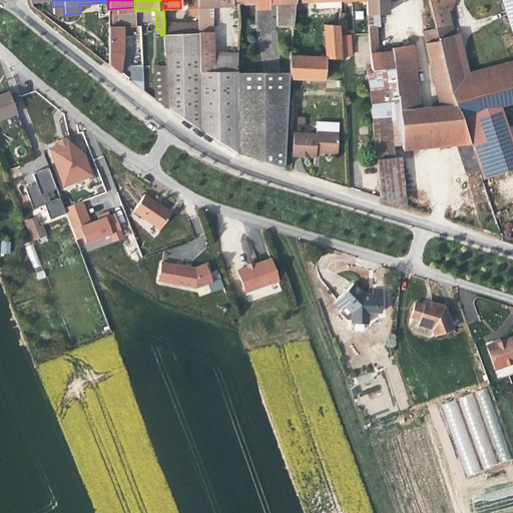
[(231,0),(196,0),(197,2),(197,16),(198,22),(198,33),(198,130),(237,153),(237,73),(237,72),(237,53),(213,53),(212,6),(231,5),(231,4),(231,0)]
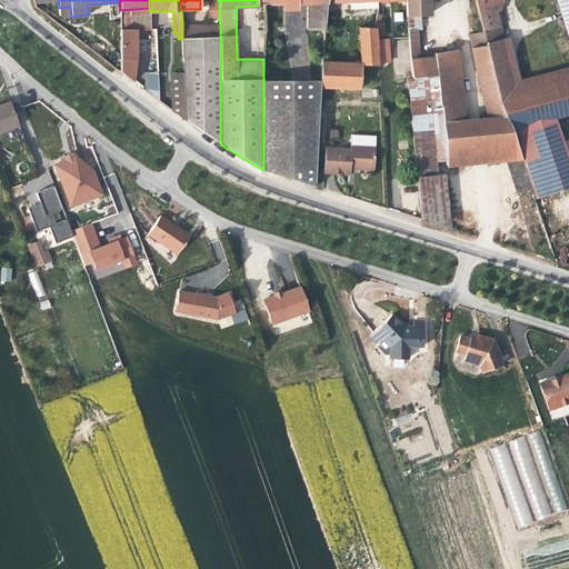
[(257,0),(257,5),(298,3),(298,5),(308,3),(309,28),(326,28),(327,10),(328,0),(257,0)]
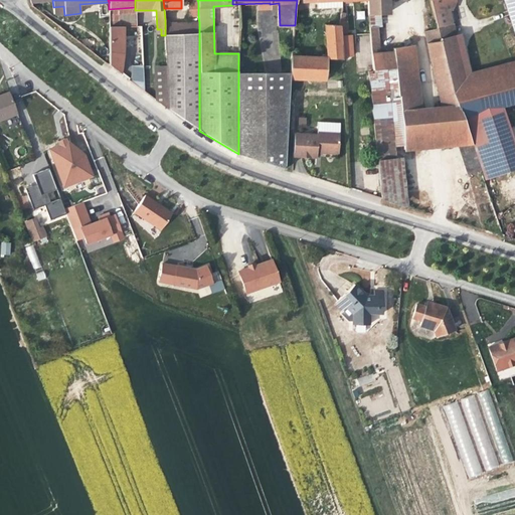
[(341,0),(302,0),(302,2),(317,1),(318,9),(342,8),(341,0)]
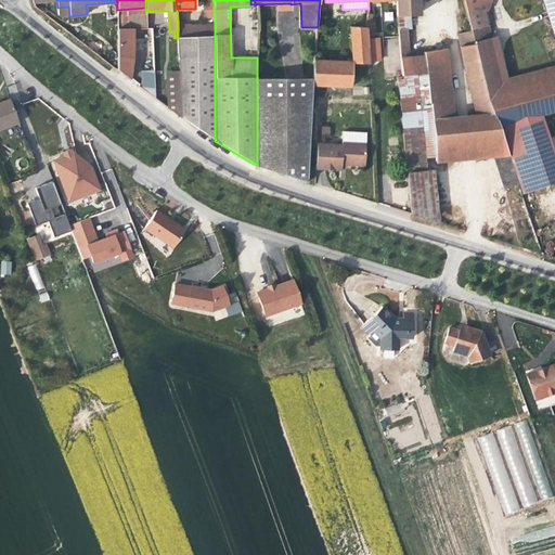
[(396,0),(397,15),(410,14),(420,14),(418,0),(396,0)]
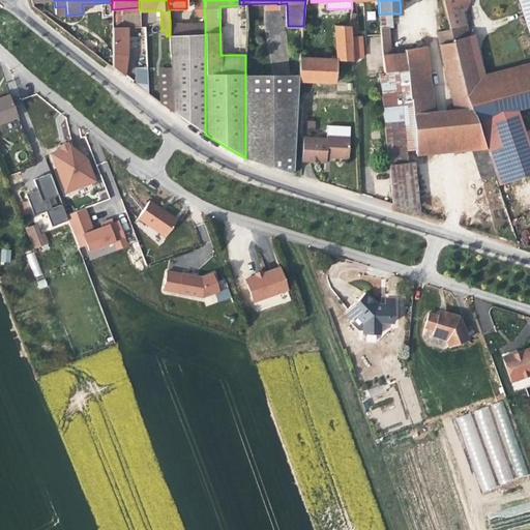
[(529,0),(441,0),(448,27),(465,24),(462,10),(459,7),(457,0),(519,0),(529,33),(529,72),(479,87),(467,36),(451,40),(464,92),(464,93),(470,109),(474,121),(517,110),(529,106),(529,0)]
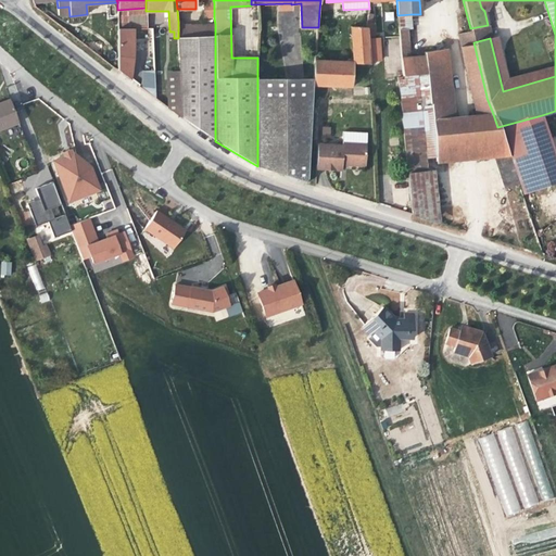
[(214,17),(214,2),(205,2),(203,7),(203,19),(214,17)]
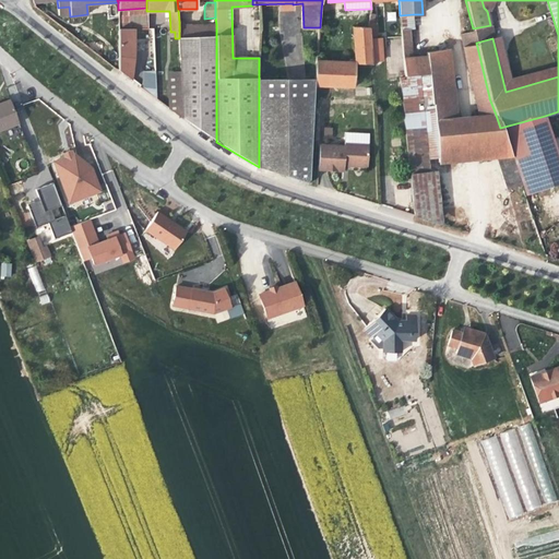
[(146,8),(118,10),(118,28),(133,28),(147,28),(146,11),(146,8)]
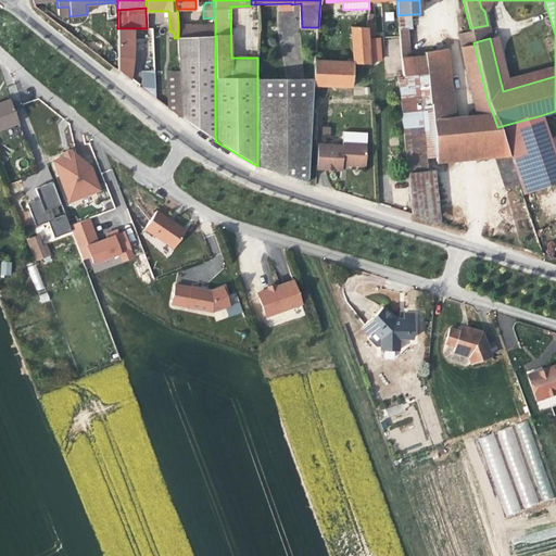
[(393,12),(384,12),(386,21),(394,20),(393,12)]
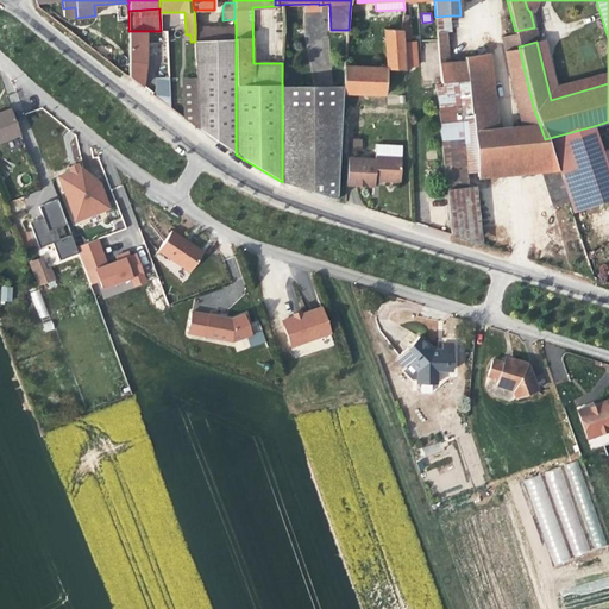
[(450,16),(435,17),(438,54),(449,52),(446,32),(451,32),(450,16)]
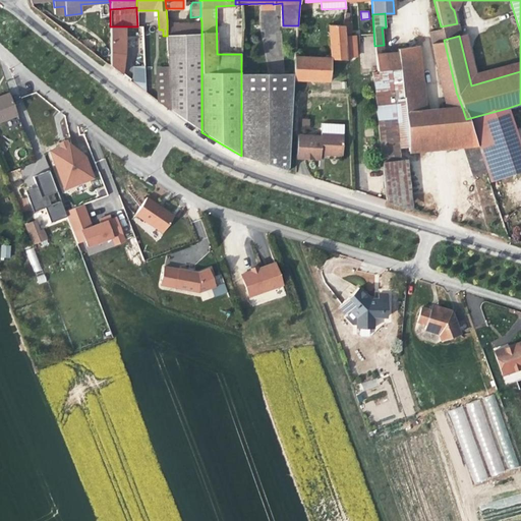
[(201,34),(201,22),(167,24),(167,35),(173,35),(201,34)]
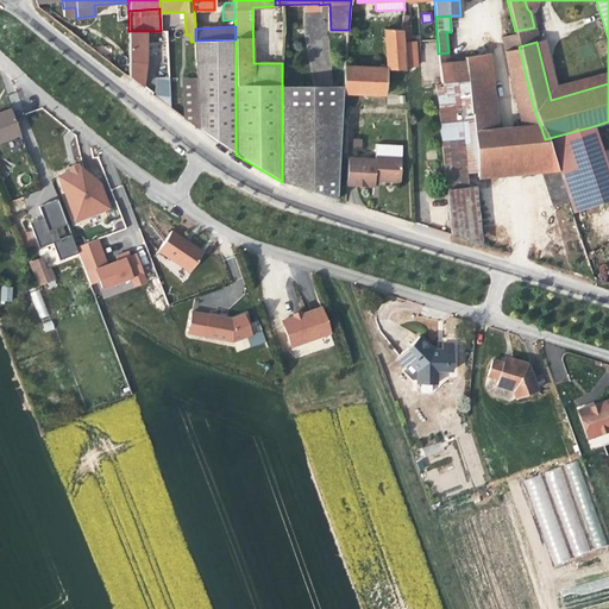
[(534,27),(515,31),(516,35),(519,46),(537,42),(534,27)]
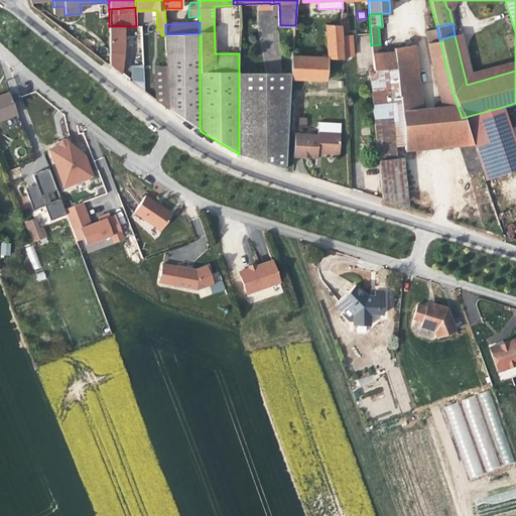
[(342,36),(341,24),(326,25),(329,57),(292,56),(290,74),(290,79),(327,81),(329,58),(344,59),(342,36)]
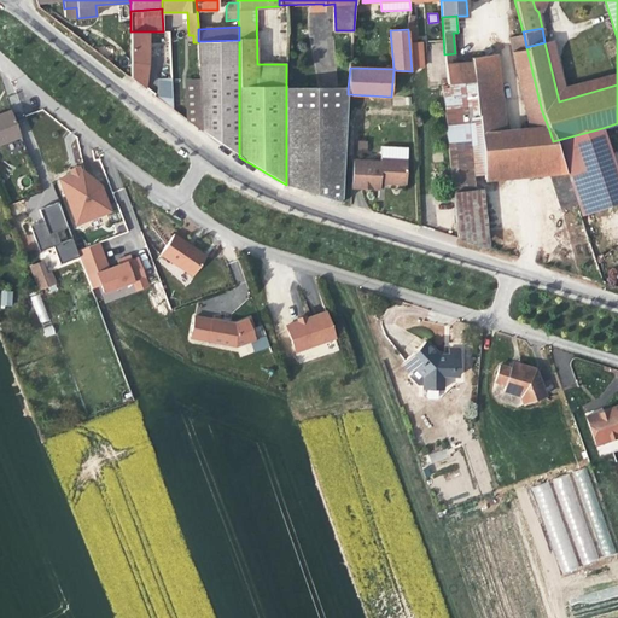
[(147,31),(130,31),(130,77),(144,88),(147,64),(147,31)]
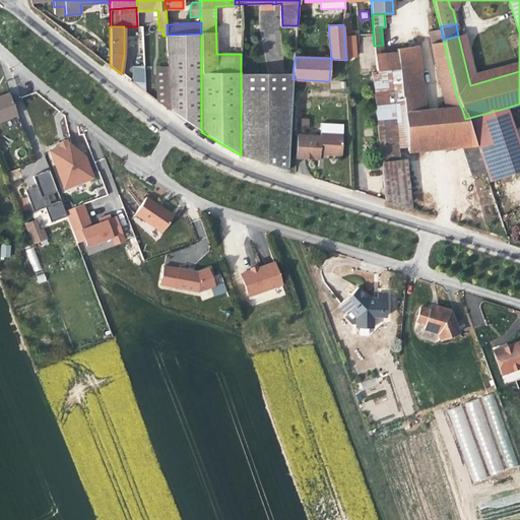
[(441,29),(429,31),(431,44),(446,108),(461,107),(455,91),(455,90),(443,40),(441,29)]
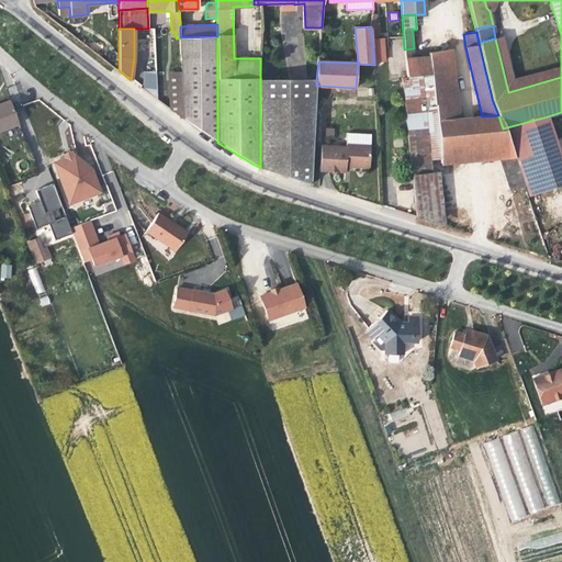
[(217,36),(187,37),(187,59),(181,59),(182,75),(183,120),(217,143),(217,36)]
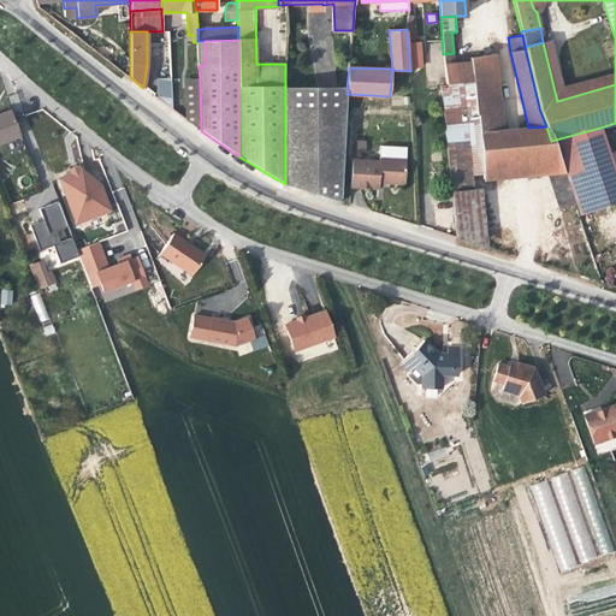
[(543,42),(557,101),(615,84),(615,72),(562,87),(551,41),(543,42)]
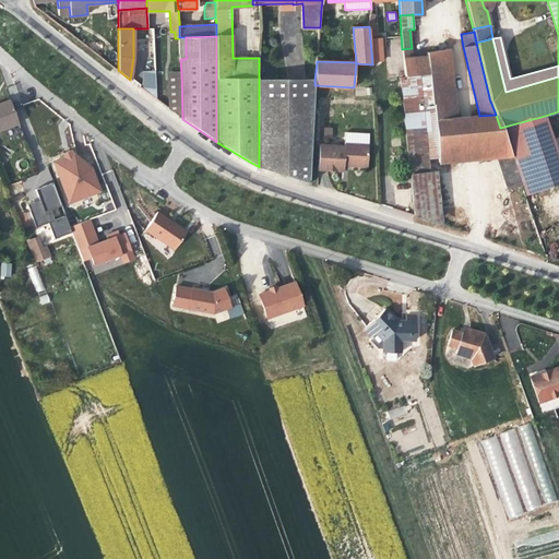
[(452,118),(444,49),(427,52),(427,57),(412,58),(412,48),(402,49),(405,76),(429,74),(432,104),(433,104),(435,120),(452,118)]
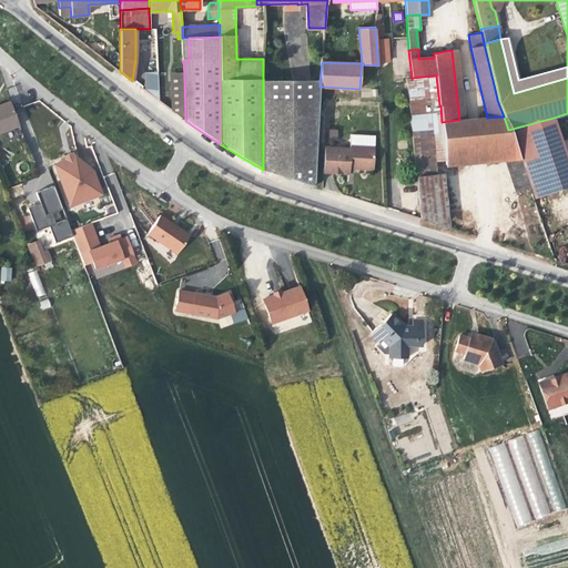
[(160,93),(159,72),(142,72),(143,94),(160,93)]
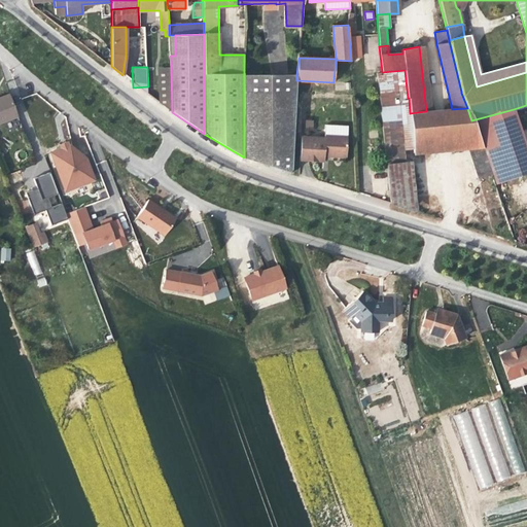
[(172,112),(171,70),(159,71),(160,102),(172,112)]
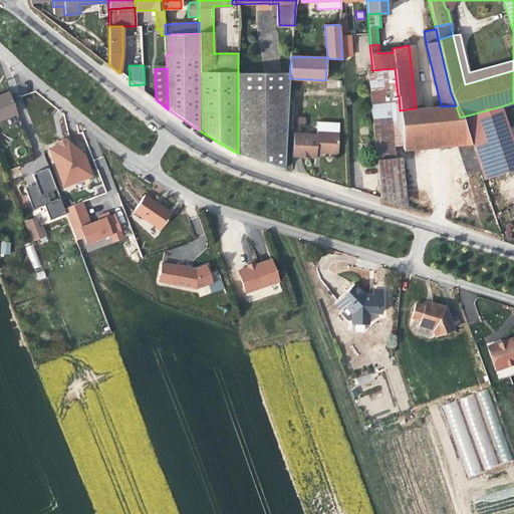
[(368,74),(380,198),(400,204),(401,158),(395,159),(393,145),(403,144),(404,151),(458,146),(461,155),(473,150),(471,144),(460,117),(456,105),(441,106),(416,108),(400,110),(399,95),(398,95),(395,68),(372,70),(372,73),(368,74)]
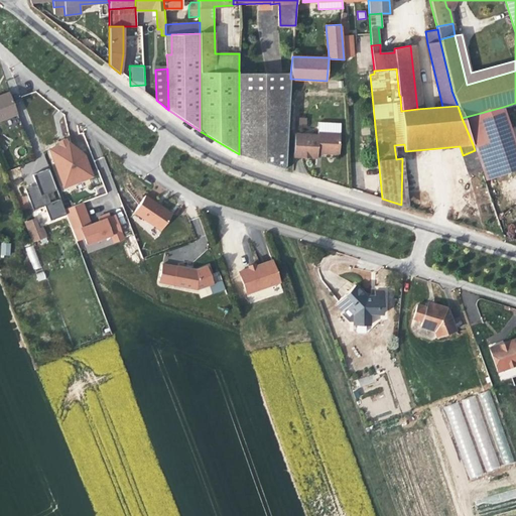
[(285,169),(290,79),(290,74),(239,74),(239,154),(285,169)]
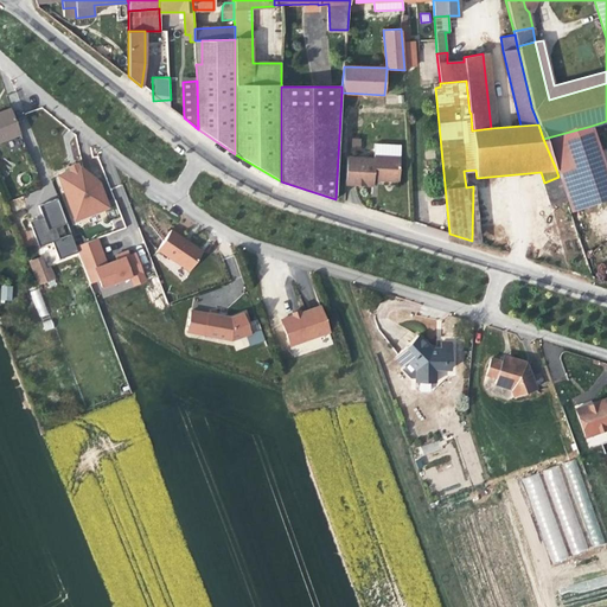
[(11,109),(0,113),(0,141),(19,134),(11,109)]
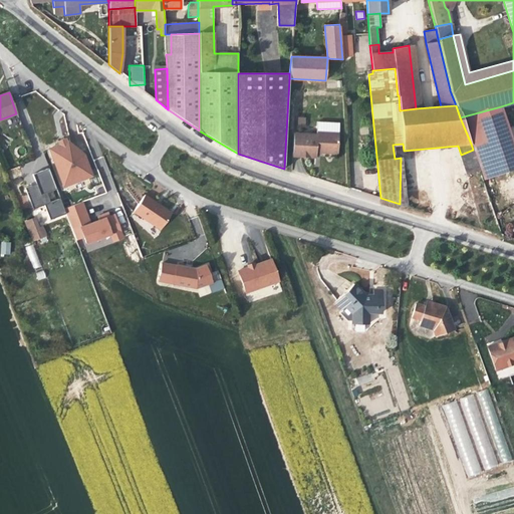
[(513,144),(501,106),(460,117),(471,144),(473,150),(479,170),(482,180),(513,169),(513,144)]
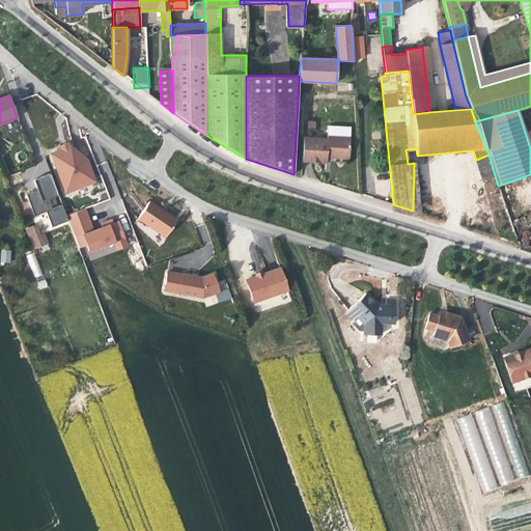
[(303,138),(302,161),(327,162),(327,160),(327,157),(330,158),(348,159),(351,128),(328,126),(327,139),(303,138)]
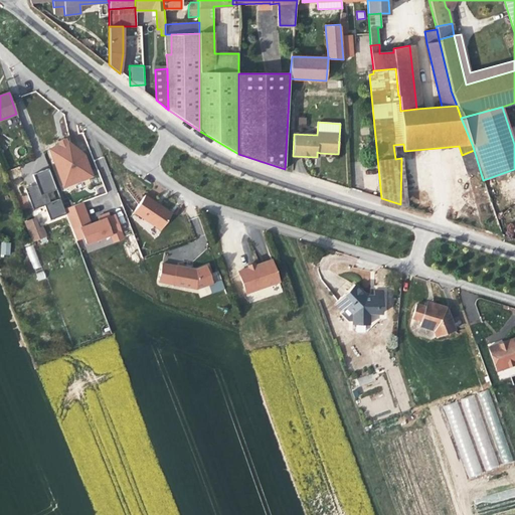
[(59,145),(49,149),(63,186),(92,176),(83,155),(67,142),(66,142),(59,145)]
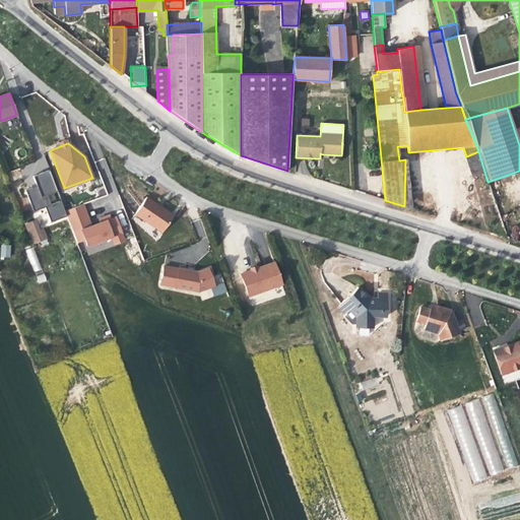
[(484,172),(478,151),(466,156),(472,176),(484,172)]
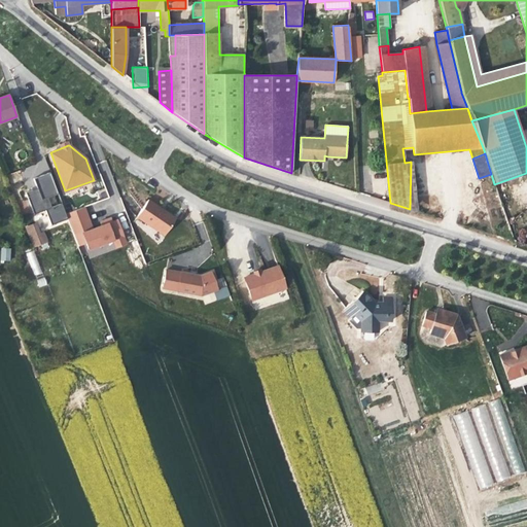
[(176,217),(152,202),(141,219),(164,235),(176,217)]
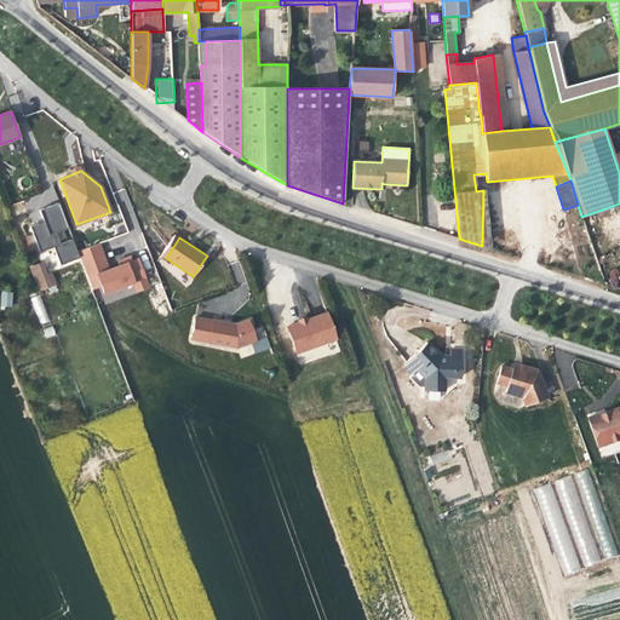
[(107,270),(97,245),(76,252),(91,290),(99,286),(102,294),(131,283),(135,292),(145,288),(135,260),(130,263),(127,258),(115,263),(118,267),(107,270)]
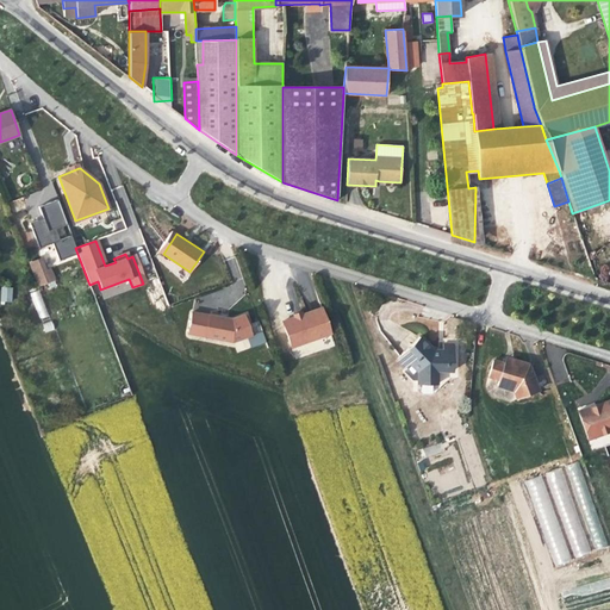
[(45,256),(29,262),(38,287),(55,281),(45,256)]
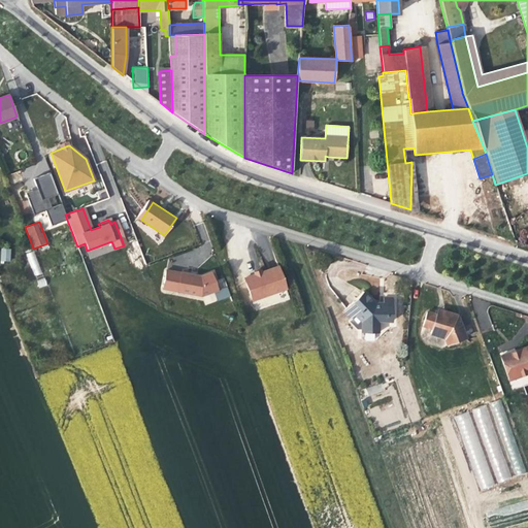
[(10,262),(10,249),(1,248),(1,261),(10,262)]
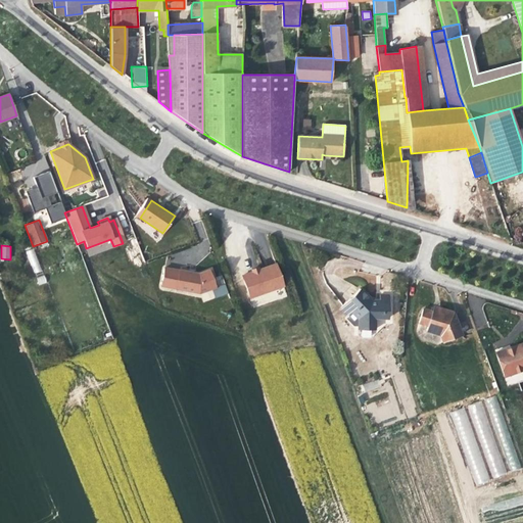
[(34,249),(27,251),(34,274),(41,272),(34,249)]
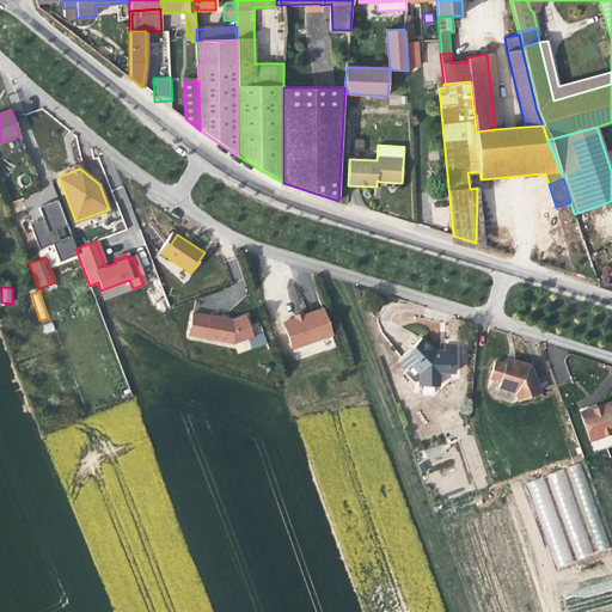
[(292,348),(332,335),(323,310),(283,323),(292,348)]
